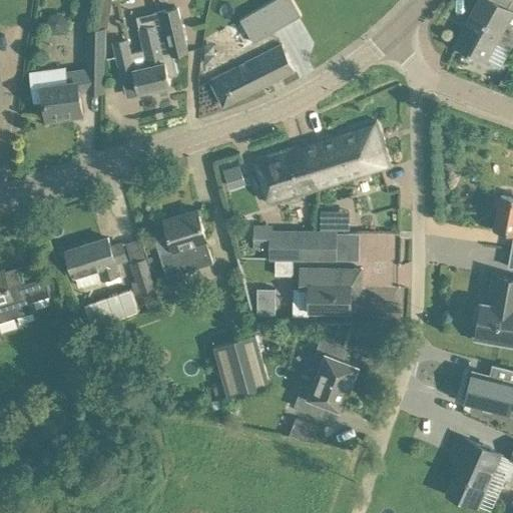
[(293,0),(270,0),(239,18),(253,42),(302,14),(293,0)]
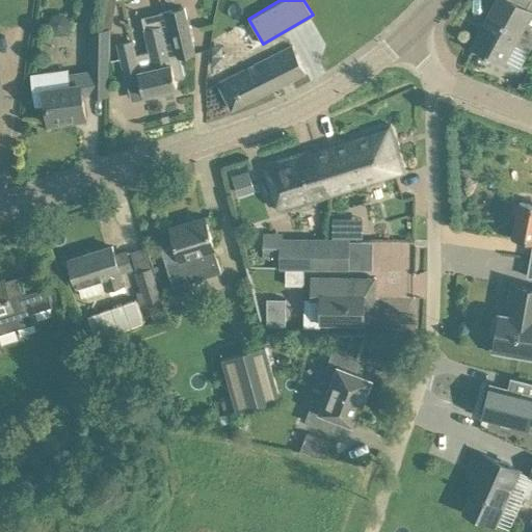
[(487,27),(476,48),(485,53),(485,54),(503,63),(513,43),(528,51),(531,43),(531,0),(530,0),(527,8),(511,0),(497,0),(484,25),(487,27)]
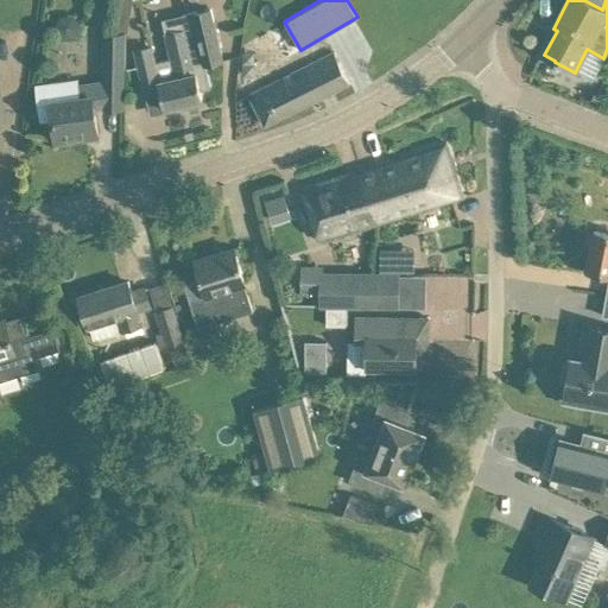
[(152,45),(135,49),(146,93),(160,89),(165,111),(189,106),(188,101),(203,97),(201,88),(211,86),(206,63),(223,59),(211,7),(163,18),(172,57),(156,61),(152,45)]
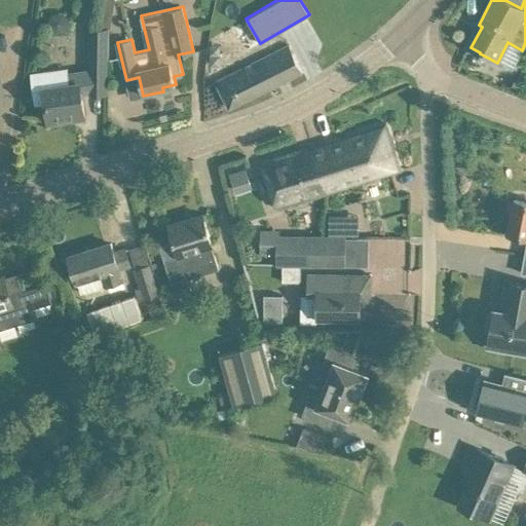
[(90,29),(90,60),(107,61),(107,29),(90,29)]
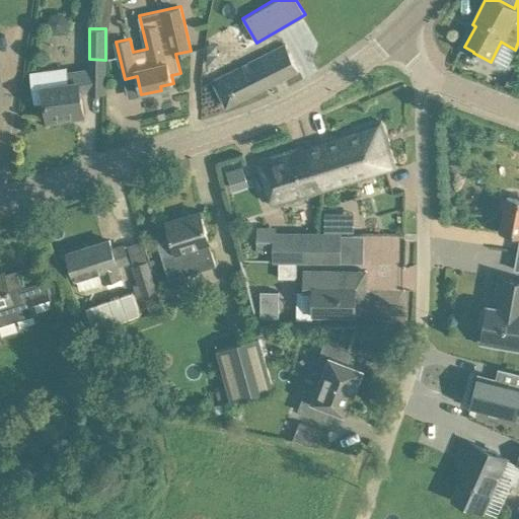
[(285,45),(213,80),(226,106),(298,70),(285,45)]
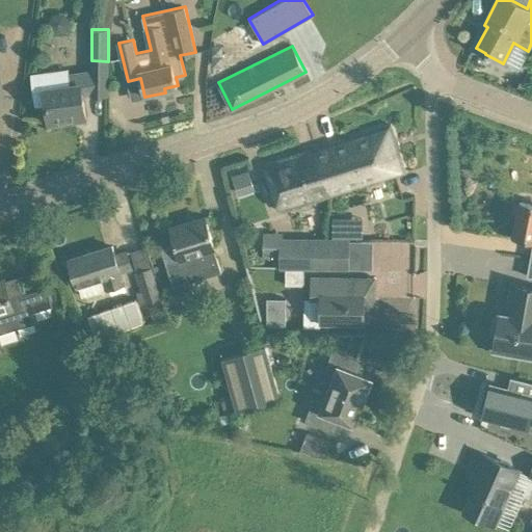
[(69,69),(31,74),(35,107),(46,105),(48,124),(86,118),(82,94),(90,92),(91,92),(89,72),(70,75),(69,69)]
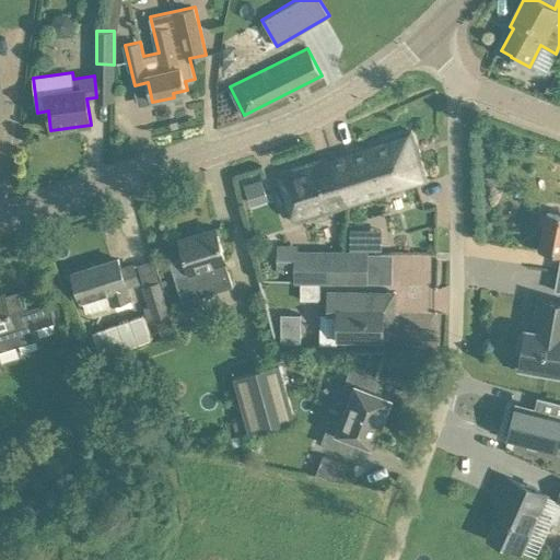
[(331,155),(348,205),(427,181),(411,130),(383,139),(385,146),(372,149),(371,143),(331,155)]
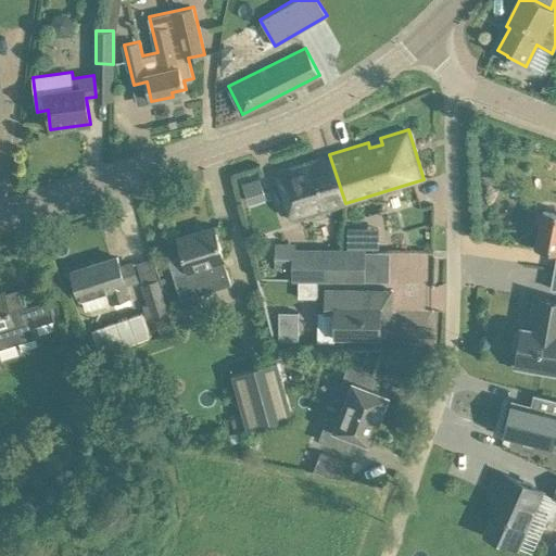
[(291,220),(345,203),(329,154),(276,172),(291,220)]
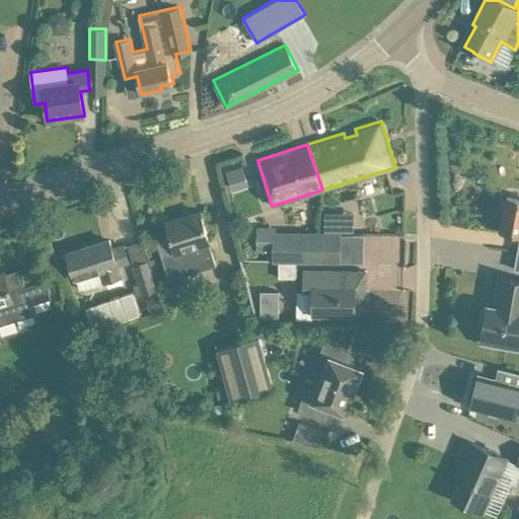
[(518,233),(518,198),(507,197),(501,230),(518,233)]
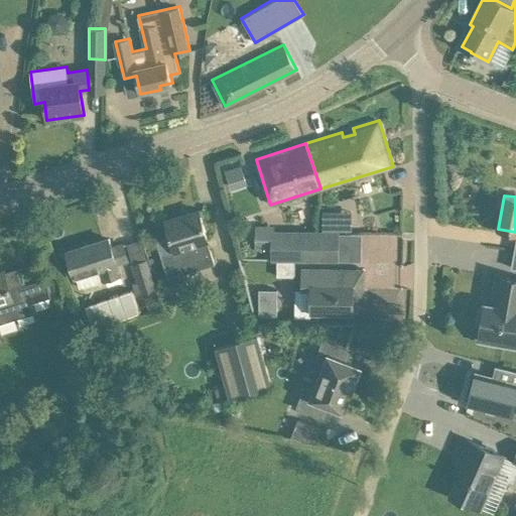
[(215,264),(212,255),(208,240),(209,239),(200,211),(165,221),(170,237),(156,241),(167,278),(215,264)]
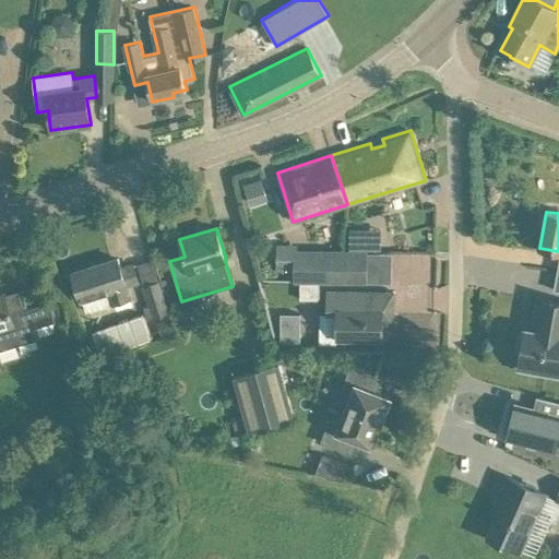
[(283,247),(283,271),(295,271),(295,282),(301,282),(321,282),(330,282),(330,251),(295,251),(295,247),(283,247)]
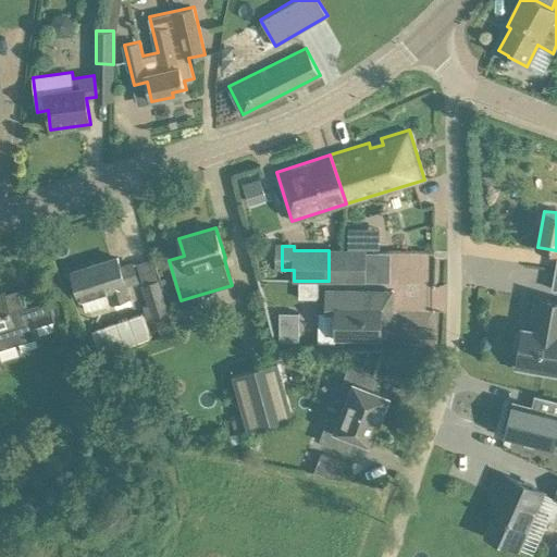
[(363,250),(329,250),(329,281),(363,281),(363,250)]
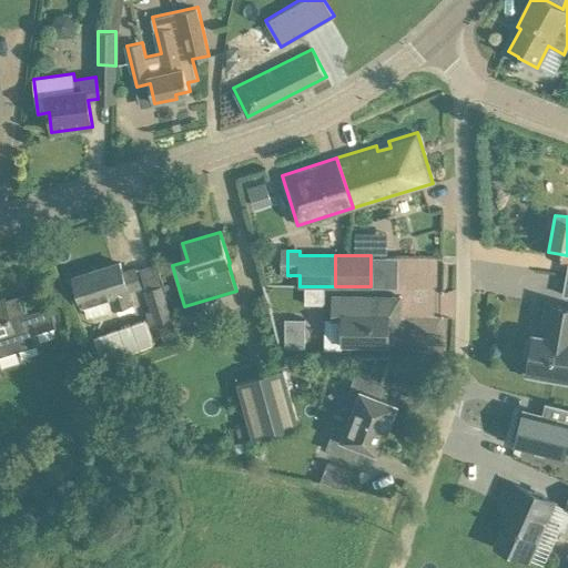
[(120,263),(73,277),(82,305),(111,296),(119,325),(138,321),(129,291),(141,287),(135,270),(123,274),(120,263)]
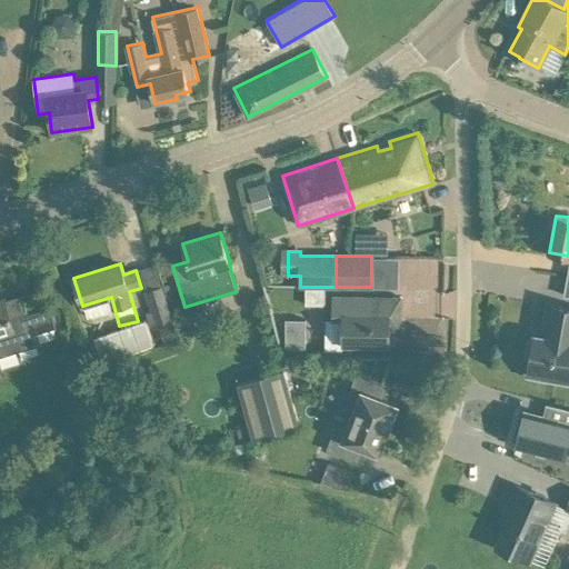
[(157,323),(171,319),(161,287),(147,291),(157,323)]
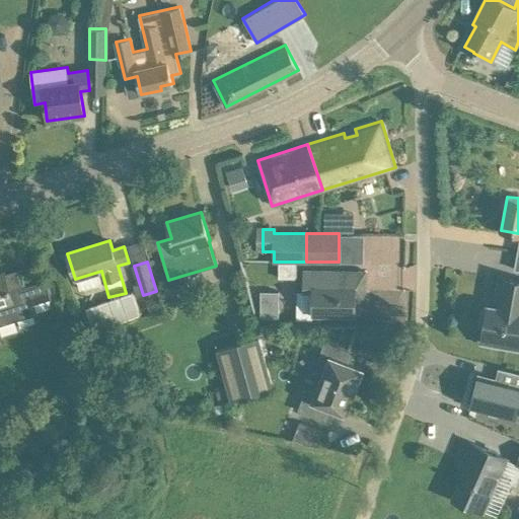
[(280,262),(280,279),(297,279),(298,262),(280,262)]
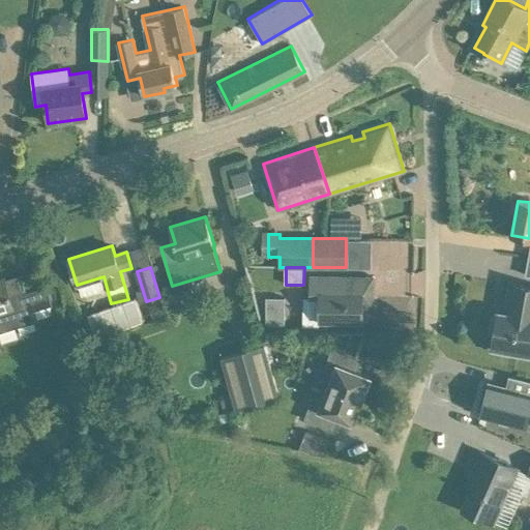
[(0,347),(0,346),(0,332),(35,321),(32,312),(53,304),(47,285),(27,291),(22,274),(25,273),(25,272),(4,278),(0,280),(0,347)]
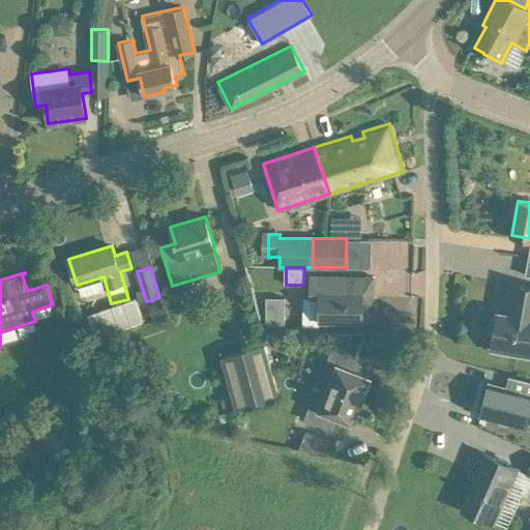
[(374,276),(335,276),(310,275),(310,297),(319,297),(319,320),(363,320),(363,307),(373,307),(374,276)]
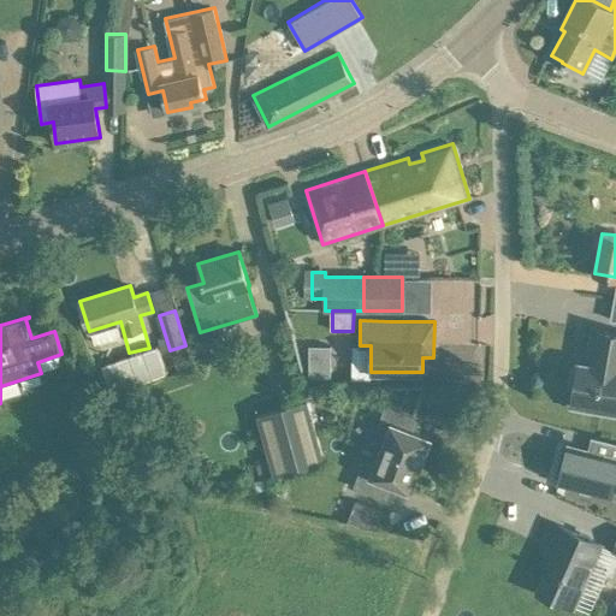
[(615,332),(593,329),(588,355),(590,356),(588,363),(579,362),(578,369),(574,369),(570,389),(574,389),(570,407),(615,414),(615,332)]
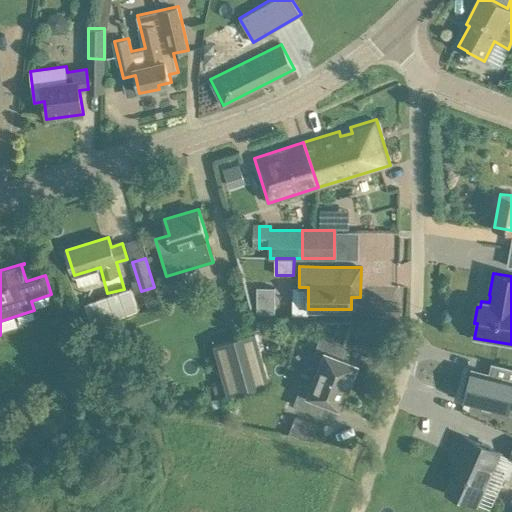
[(275,312),(274,285),(255,285),(256,313),(275,312)]
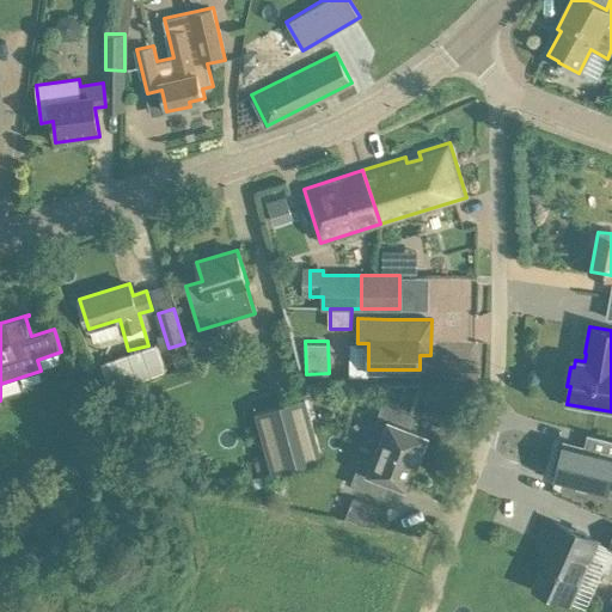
[(190,363),(185,349),(170,354),(176,368),(190,363)]
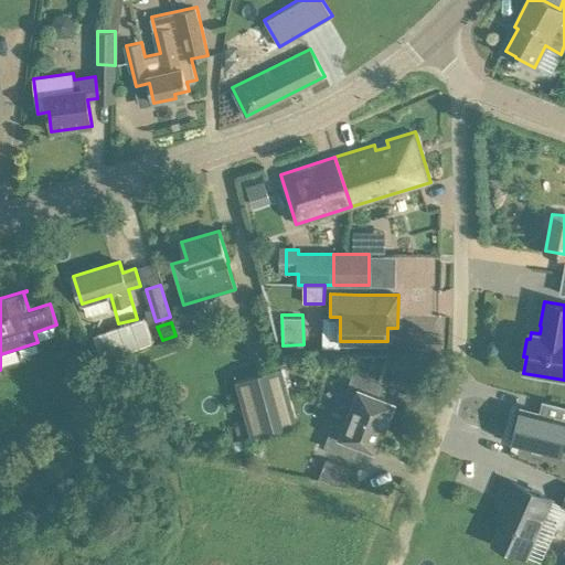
[(297,423),(281,366),(236,379),(248,422),(235,425),(238,438),(252,435),(297,423)]
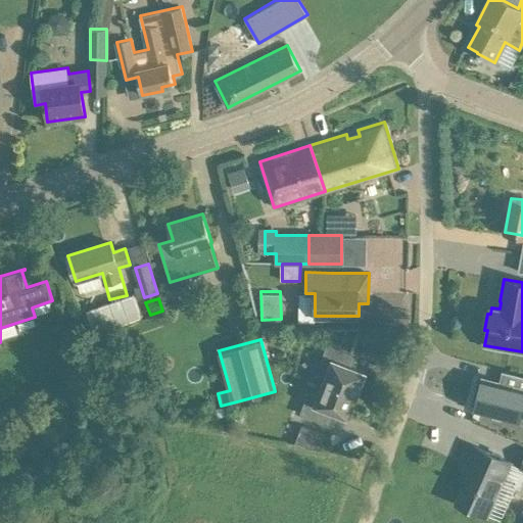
[(323,380),(358,393),(367,371),(345,363),(350,349),(328,340),(320,363),(329,367),(323,380)]
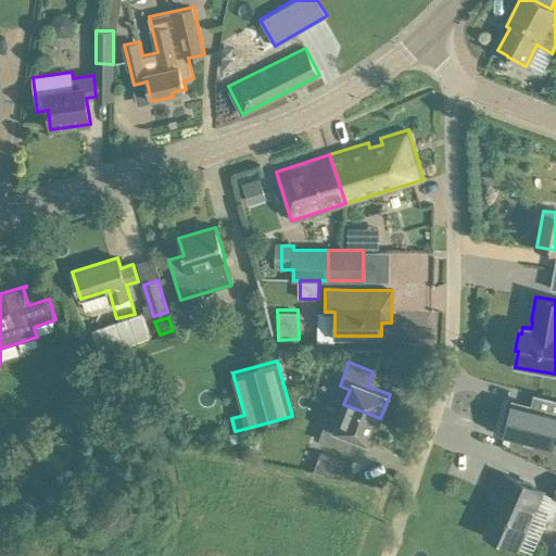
[(506,412),(503,422),(507,424),(505,434),(551,446),(551,445),(554,432),(555,432),(555,397),(541,394),(540,395),(538,407),(514,401),(510,413),(506,412)]
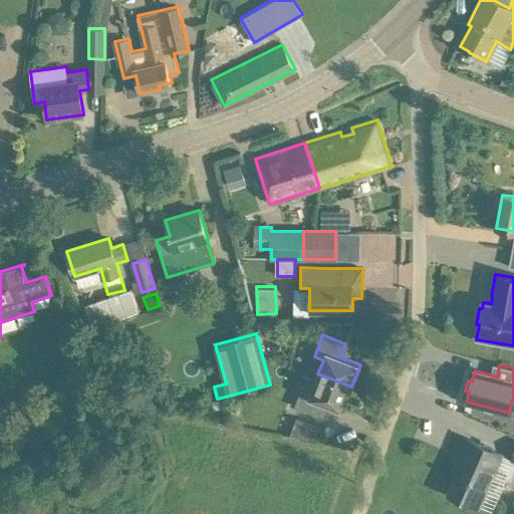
[(342,410),(351,387),(317,373),(312,388),(303,383),(295,406),(317,415),(322,402),(342,410)]
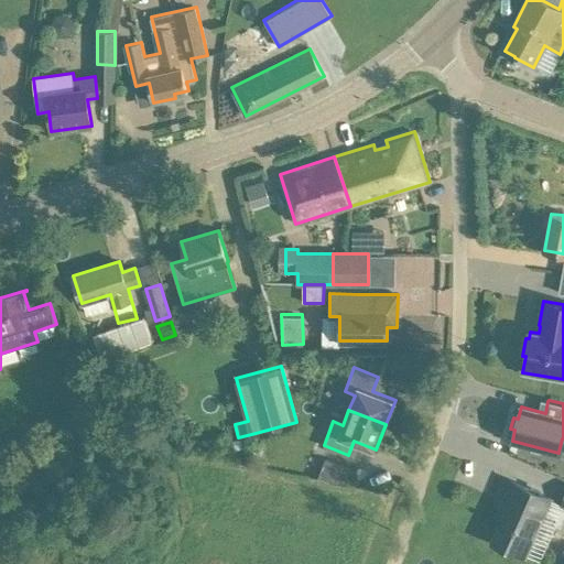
[(317,479),(345,484),(351,467),(326,457),(317,479)]
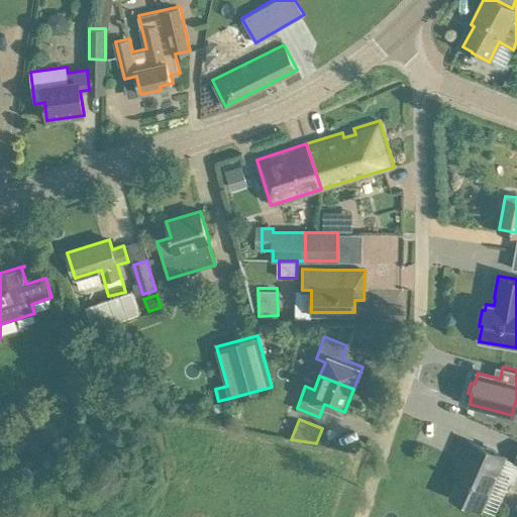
[(504,456),(489,449),(470,440),(460,459),(467,461),(451,495),(482,508),(504,456)]
